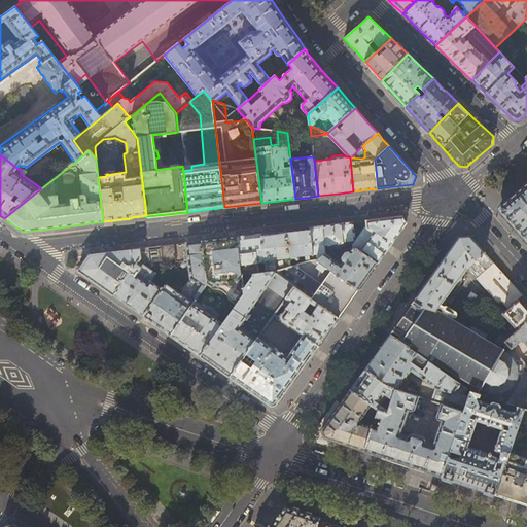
[(526,181),(501,205),(500,213),(526,242),(526,181)]
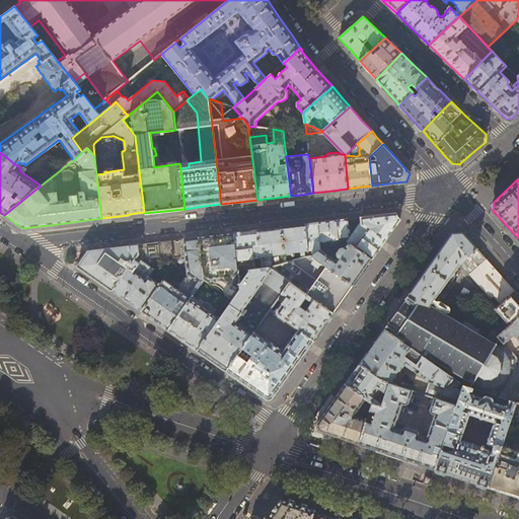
[(348,242),(349,243),(372,260),(382,245),(399,220),(396,214),(377,216),(361,218),(362,223),(359,224),(349,238),(346,243),(348,242)]
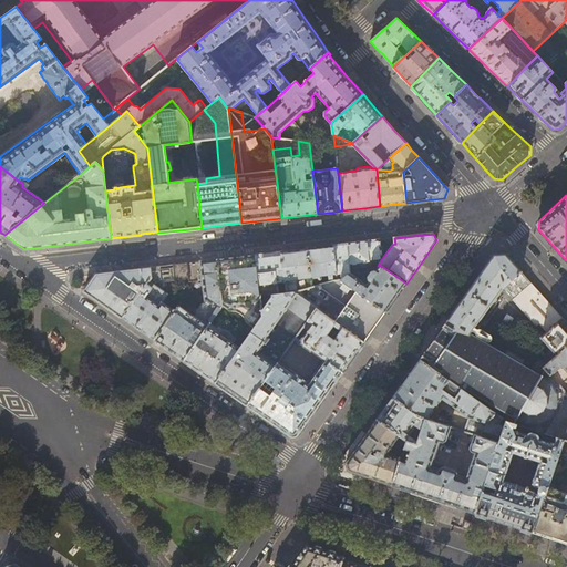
[(379,239),(368,241),(370,261),(381,260),(379,239)]
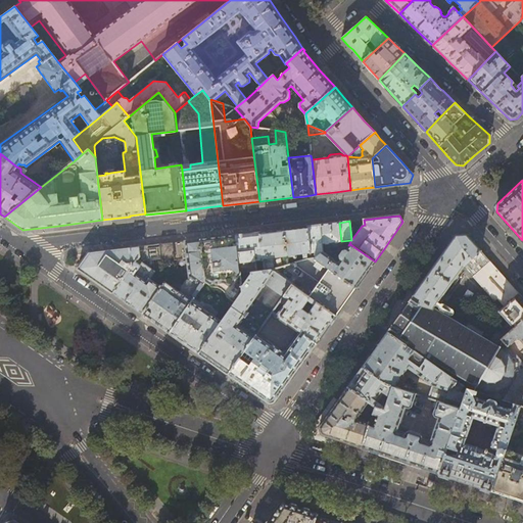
[(322,225),(307,226),(312,258),(315,257),(323,251),(322,244),(341,242),(341,241),(339,223),(322,225)]
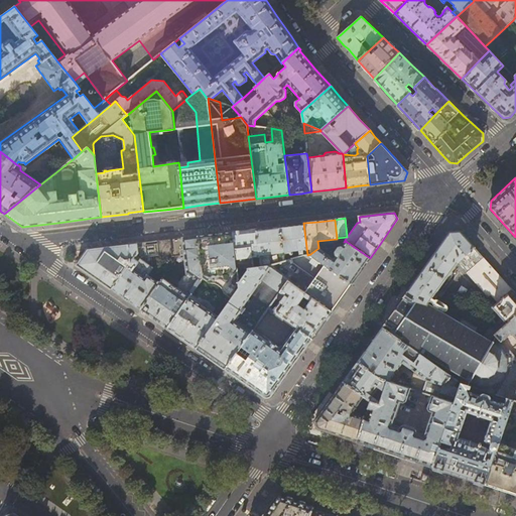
[(291,225),(279,226),(283,252),(298,250),(299,256),(303,255),(307,255),(303,223),(291,225)]
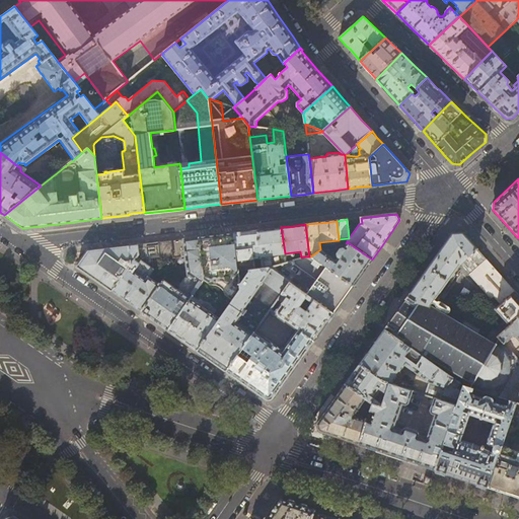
[(271,229),(257,230),(263,269),(270,268),(273,267),(271,256),(285,254),(285,253),(281,227),(271,229)]
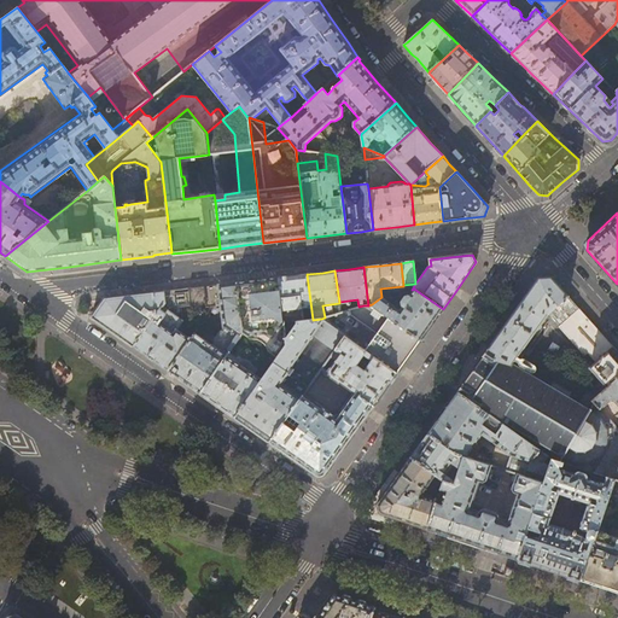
[(293,275),(279,278),(284,324),(313,320),(307,274),(293,275)]
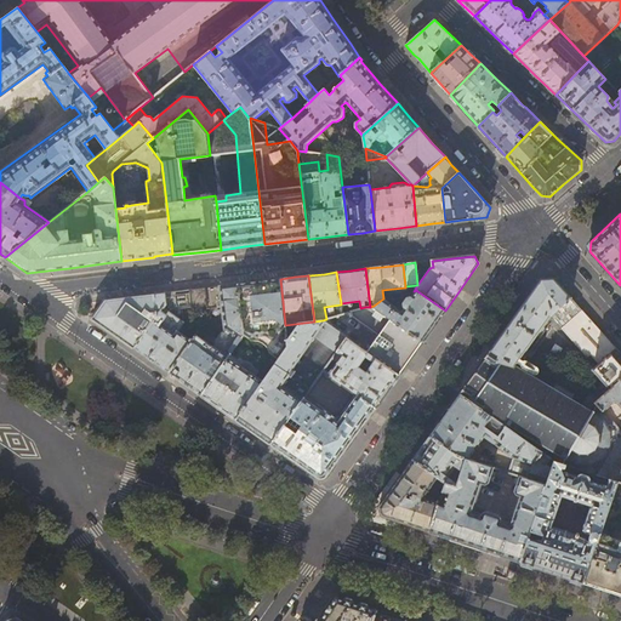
[(491,349),(486,357),(508,374),(516,365),(550,317),(553,313),(564,325),(560,329),(587,358),(591,354),(599,364),(593,370),(604,383),(587,399),(584,405),(593,411),(597,404),(596,402),(620,379),(620,353),(608,339),(585,313),(571,297),(570,296),(556,279),(554,278),(552,279),(543,279),(541,279),(541,280),(535,289),(534,290),(528,298),(527,300),(520,308),(519,311),(513,318),(512,320),(506,329),(506,330),(500,339),(499,340),(493,348),(491,349)]
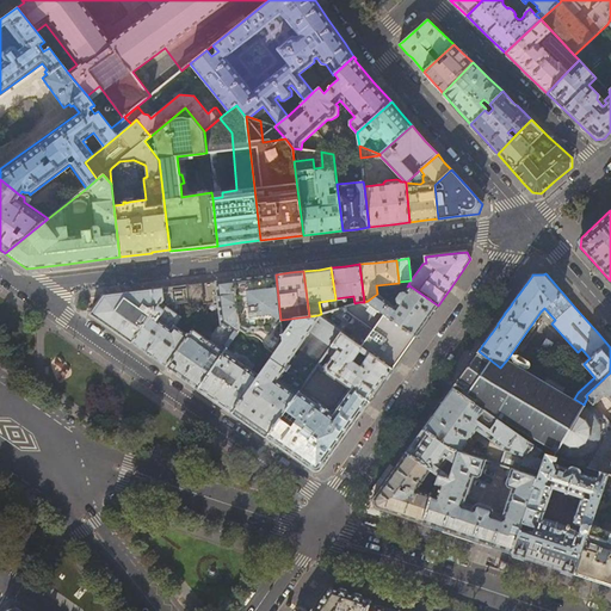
[(281,320),(276,275),(254,277),(233,279),(239,328),(246,333),(250,333),(252,334),(254,334),(255,334),(258,335),(259,337),(261,338),(263,339),(264,341),(265,343),(266,345),(267,349),(275,353),(283,340),(281,320)]
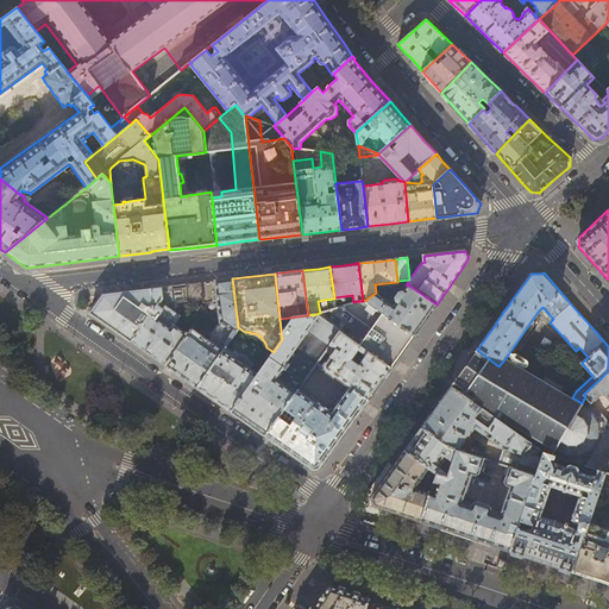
[(209,282),(186,284),(188,302),(188,305),(217,302),(220,324),(224,324),(220,327),(217,327),(211,336),(212,339),(209,341),(192,330),(187,334),(165,365),(181,376),(184,380),(198,388),(224,350),(239,328),(238,327),(232,278),(209,282)]
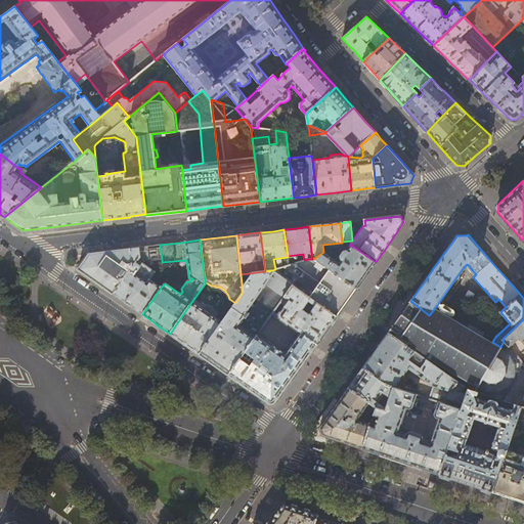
[(145,247),(130,248),(132,267),(113,294),(127,304),(142,314),(161,288),(149,280),(155,273),(142,264),(143,262),(162,260),(160,245),(145,247)]
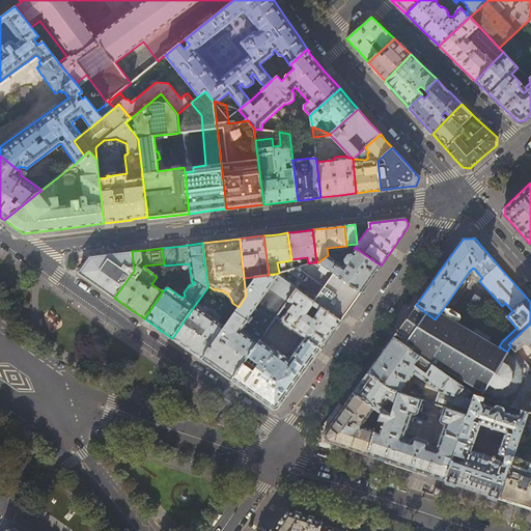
[(328,255),(319,261),(361,292),(369,281),(381,266),(357,249),(353,254),(352,253),(348,255),(345,259),(345,262),(346,263),(344,267),(329,255),(328,255)]
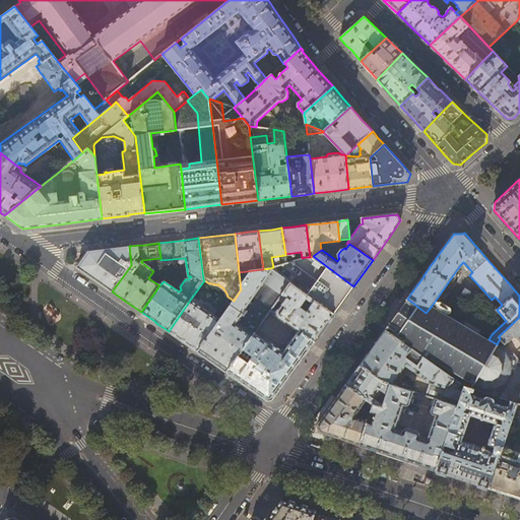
[(96,280),(112,291),(131,265),(129,246),(106,249),(88,251),(77,267),(96,280)]
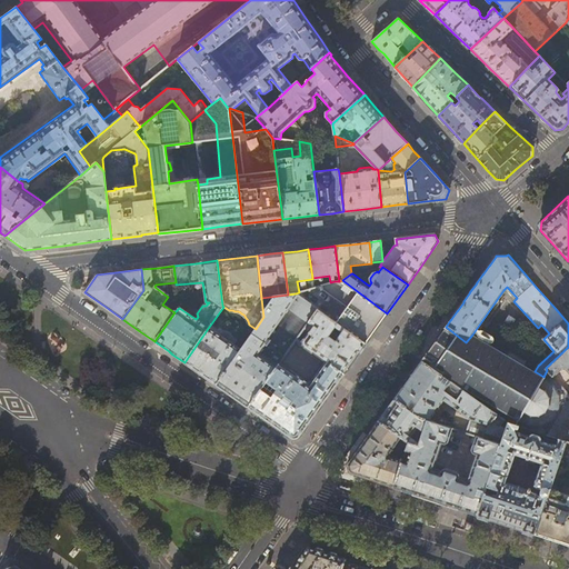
[(342,280),(339,281),(335,281),(330,282),(322,286),(323,289),(348,307),(337,322),(366,343),(375,330),(387,313),(342,280)]
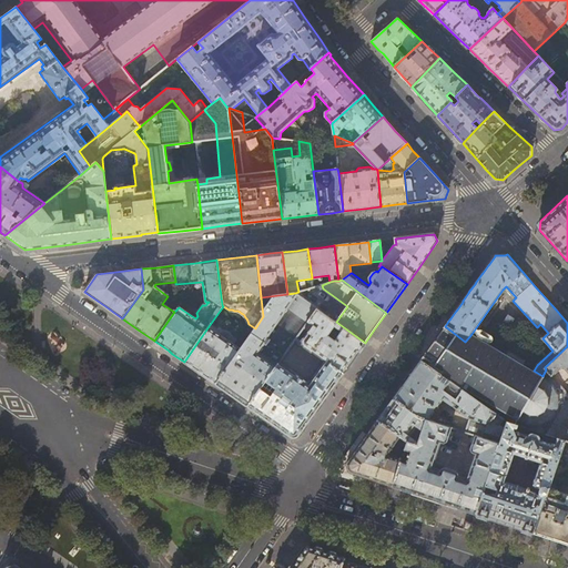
[(317,308),(295,293),(287,294),(261,297),(263,316),(255,328),(241,348),(215,384),(231,395),(247,406),(279,363),(284,356),(267,344),(270,340),(267,337),(287,308),(307,323),(307,322),(317,308)]
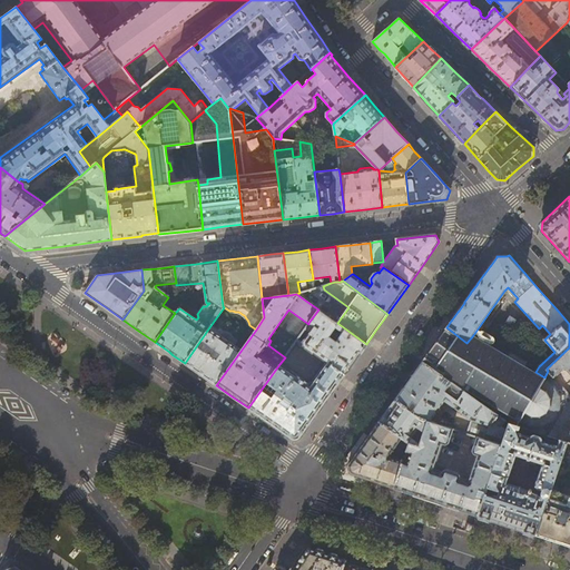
[(271,423),(292,438),(301,436),(333,391),(354,361),(366,344),(337,323),(318,310),(308,323),(314,326),(302,343),(297,340),(296,341),(327,362),(312,383),(311,383),(310,383),(308,383),(308,384),(307,384),(279,364),(248,408),(271,423)]
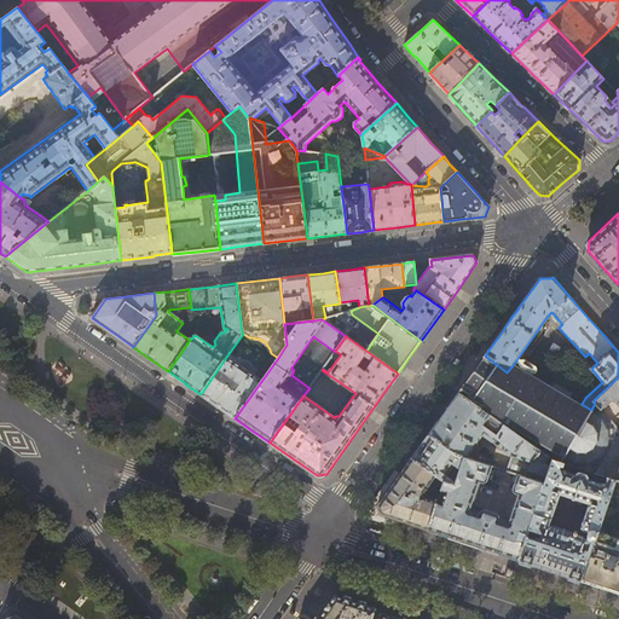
[(507,372),(485,356),(485,354),(482,358),(472,375),(466,383),(464,382),(462,386),(463,386),(458,392),(504,424),(505,423),(525,434),(522,438),(549,457),(553,460),(562,462),(607,478),(615,480),(618,480),(618,451),(611,449),(612,445),(613,429),(617,426),(601,410),(595,403),(591,410),(582,404),(570,398),(572,393),(554,382),(551,387),(520,368),(514,364),(507,372)]
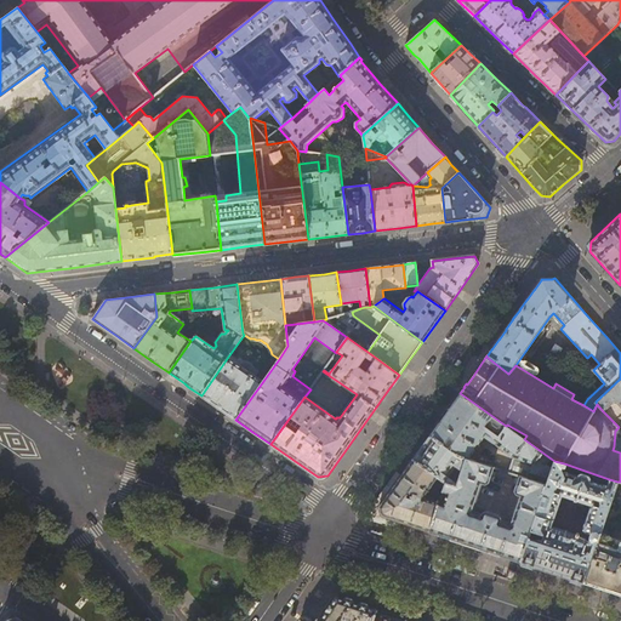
[(235,420),(263,381),(228,357),(201,396),(218,408),(235,420)]
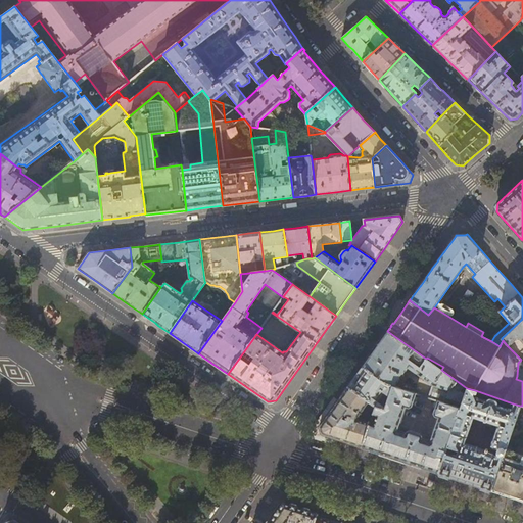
[(522,319),(502,338),(503,340),(508,346),(515,339),(519,338),(522,342),(522,319)]
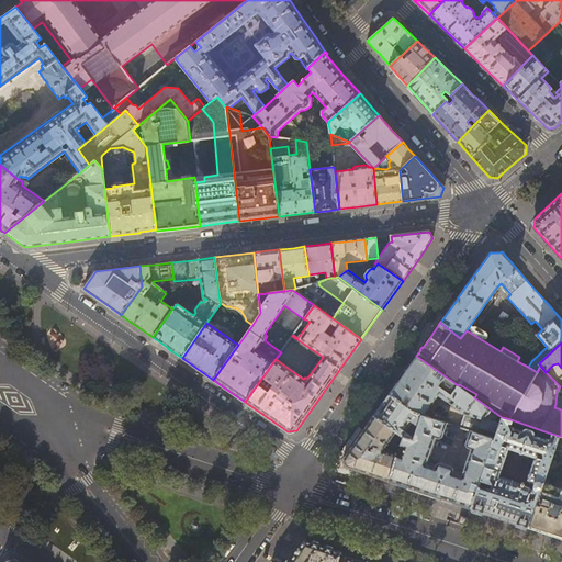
[(458,385),(416,356),(402,375),(389,394),(402,403),(407,396),(411,398),(405,406),(415,413),(422,415),(423,415),(438,394),(465,414),(461,428),(463,429),(470,430),(494,439),(499,424),(495,420),(498,415),(474,397),(458,385)]
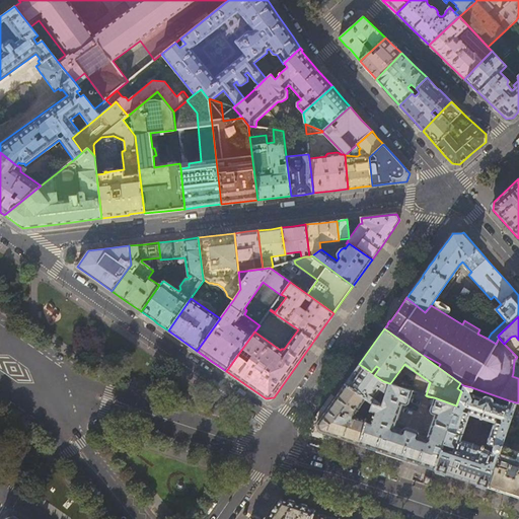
[(371,372),(359,364),(353,374),(345,383),(366,398),(372,403),(381,405),(389,383),(383,381),(374,375),(371,372)]
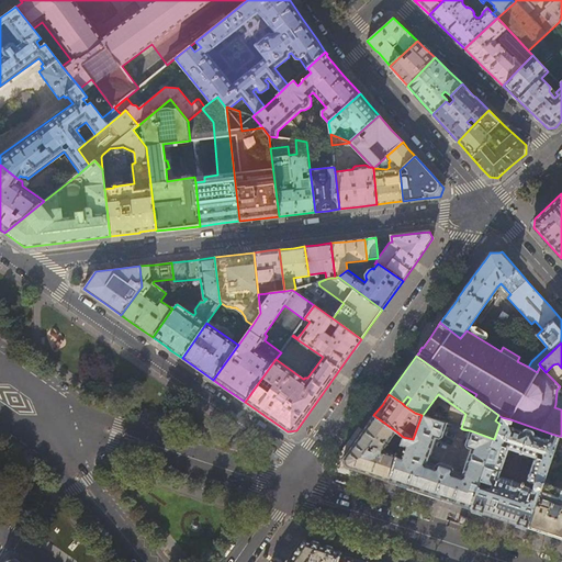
[(373,415),(363,430),(343,459),(346,467),(352,469),(363,472),(367,473),(389,481),(396,457),(397,454),(384,450),(385,447),(396,431),(373,415)]
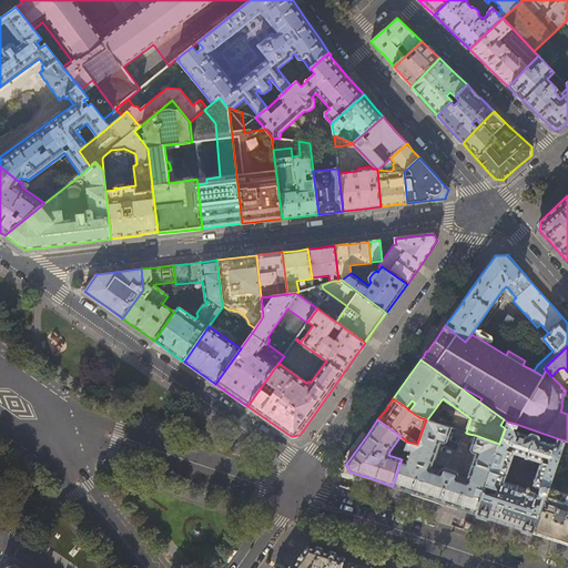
[(452,428),(427,419),(426,419),(417,444),(407,442),(405,448),(411,450),(406,463),(401,462),(393,486),(434,499),(476,514),(482,496),(476,494),(478,488),(484,490),(499,444),(475,435),(470,449),(472,453),(474,454),(466,479),(458,476),(458,475),(458,474),(457,473),(456,473),(456,472),(445,468),(443,468),(442,469),(440,469),(440,470),(432,467),(440,442),(444,443),(447,442),(452,428)]
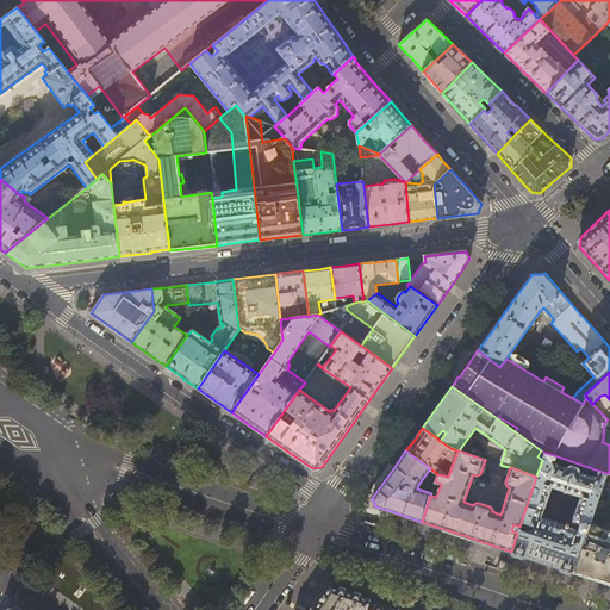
[(545,453),(542,460),(536,477),(520,527),(517,533),(511,552),(542,561),(573,572),(607,473),(598,471),(596,477),(593,475),(593,477),(579,472),(580,472),(580,471),(580,470),(579,470),(579,468),(578,468),(571,466),(570,466),(568,466),(568,467),(567,467),(555,464),(554,464),(553,464),(552,460),(554,455),(545,453)]
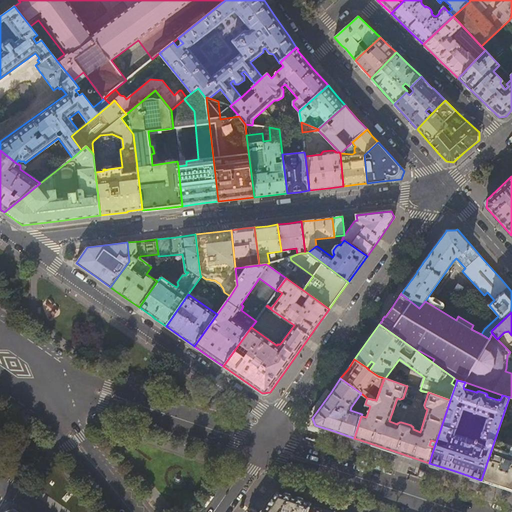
[(511,397),(509,397),(481,480),(494,485),(511,490),(511,397)]
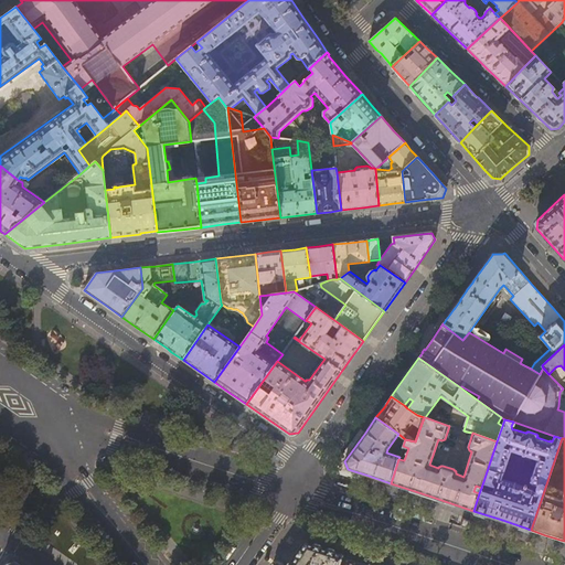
[(202,531),(202,530),(202,528),(201,526),(200,524),(199,524),(196,523),(194,524),(193,524),(192,525),(191,528),(191,530),(191,531),(192,533),(193,534),(195,535),(198,535),(199,534),(201,533),(202,531)]
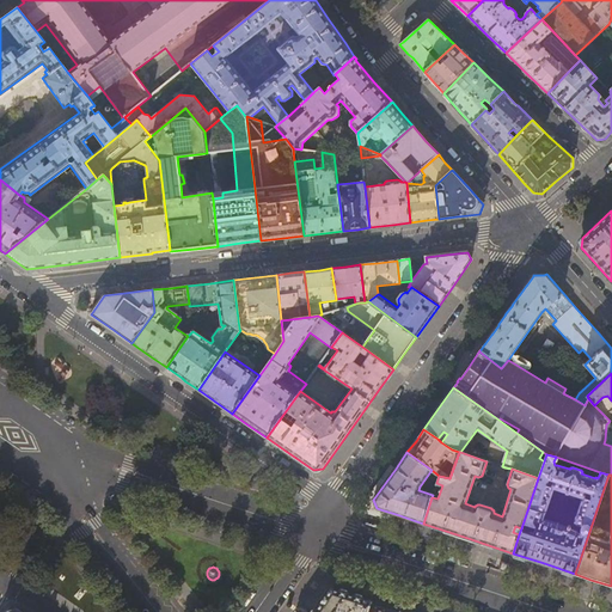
[(83,587),(74,597),(79,600),(81,598),(78,595),(83,591),(85,593),(87,592),(83,587)]
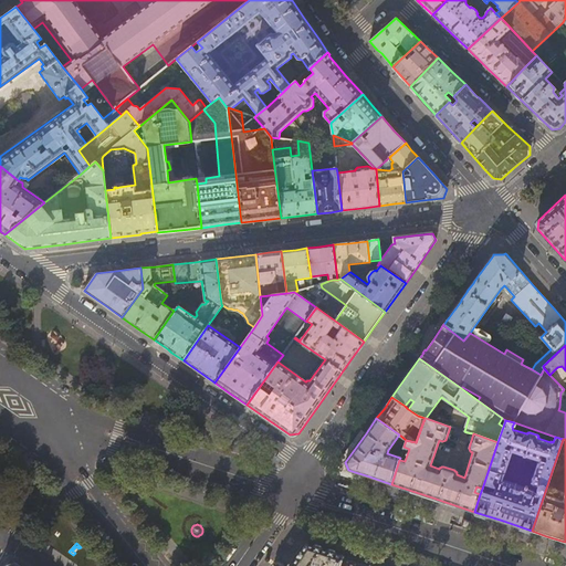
[(296,557),(290,565),(339,565),(343,556),(332,552),(308,544),(306,544),(296,557)]
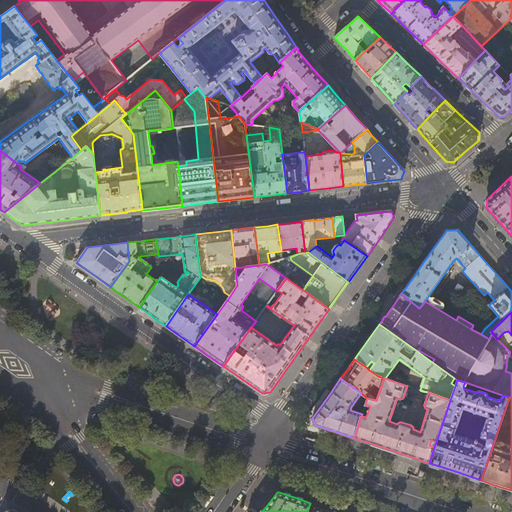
[(338,511),(327,508),(310,503),(307,511),(338,511)]
